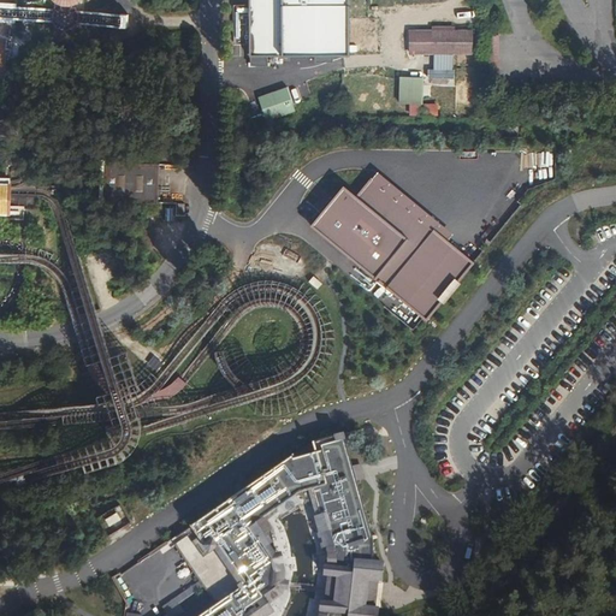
[(249,0),(249,58),(350,57),(349,0),(249,0)]
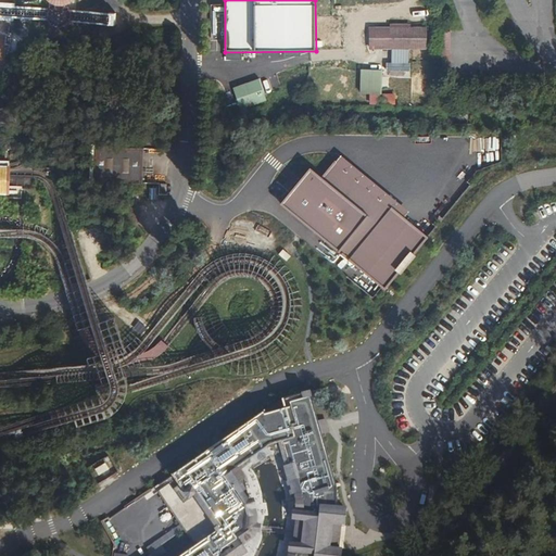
[(0,20),(13,22),(13,21),(14,19),(25,19),(37,20),(48,21),(67,22),(80,23),(95,24),(108,24),(108,26),(115,26),(116,13),(109,12),(109,13),(95,12),(80,12),(67,11),(49,9),(38,9),(26,8),(14,7),(15,4),(15,3),(0,2),(0,20)]
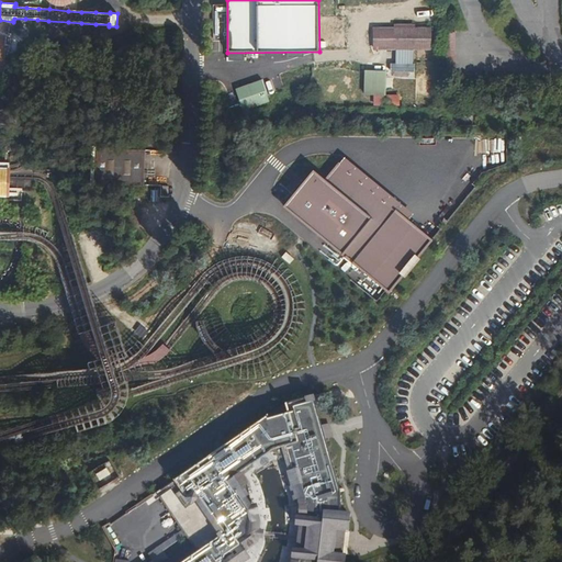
[(396,47),(413,47),(431,47),(431,30),(414,30),(414,25),(394,25),(394,30),(373,30),(373,47),(396,47)]
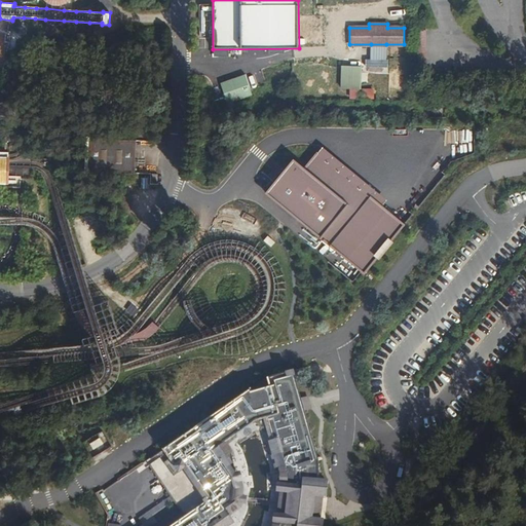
[(386,59),(386,44),(371,44),(371,59),(386,59)]
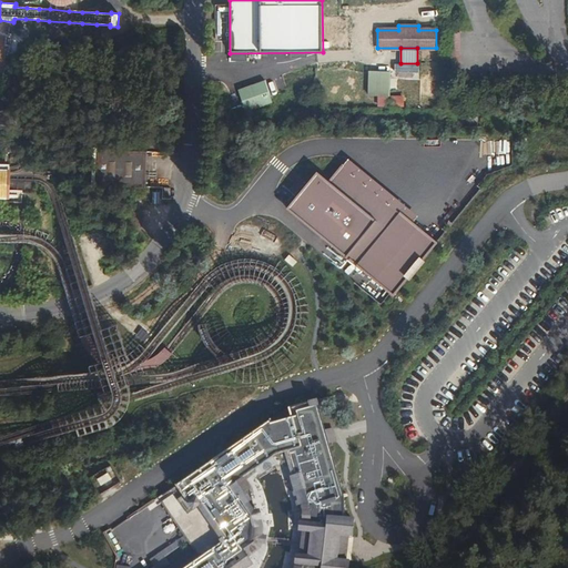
[(389,71),(367,70),(366,94),(388,95),(389,71)]
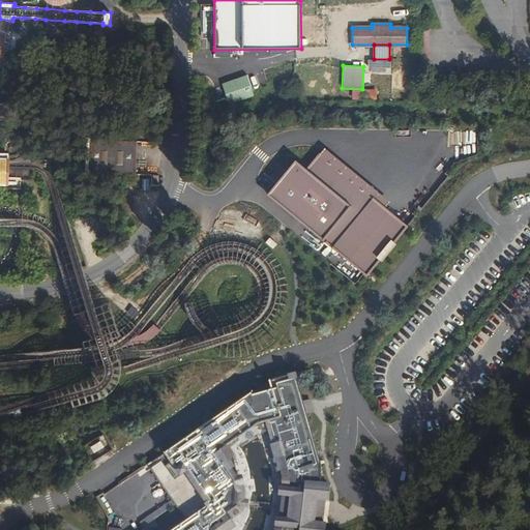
[(247,76),(223,84),(230,105),(254,95),(247,76)]
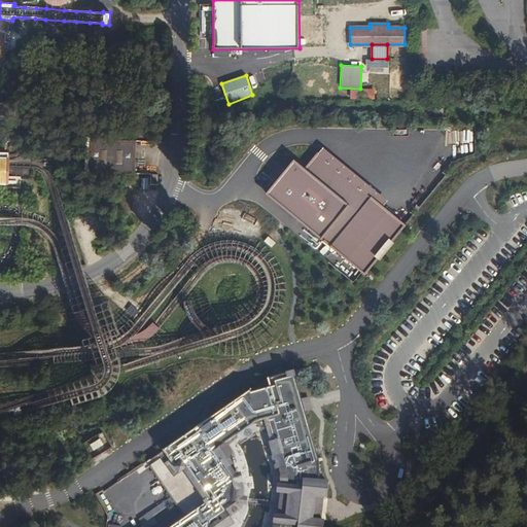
[(373,86),(365,88),(366,97),(375,96),(373,86)]
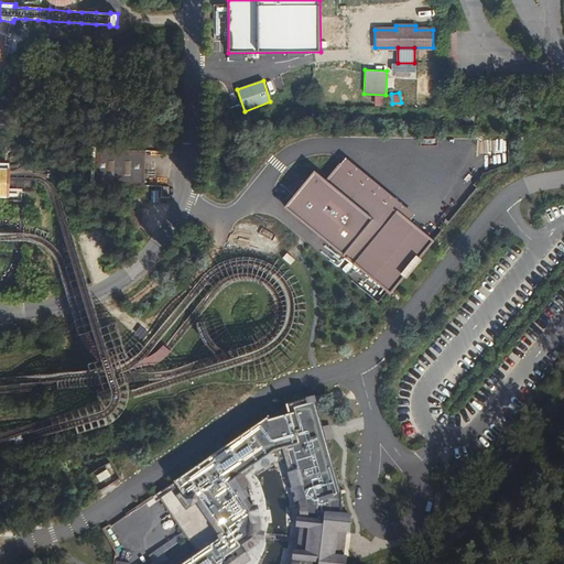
[(94,172),(94,185),(144,186),(145,150),(95,149),(94,172)]
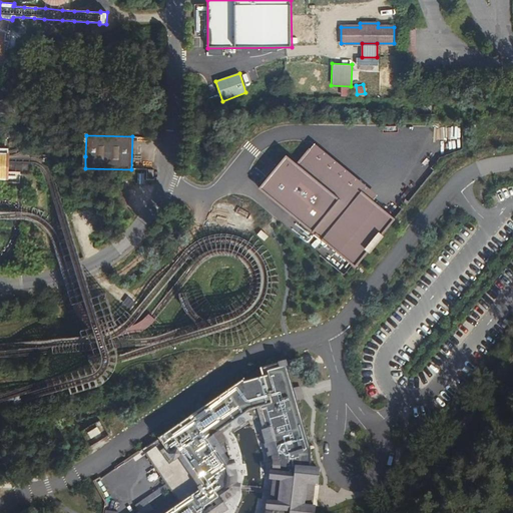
[(446,159),(449,149),(440,147),(438,157),(446,159)]
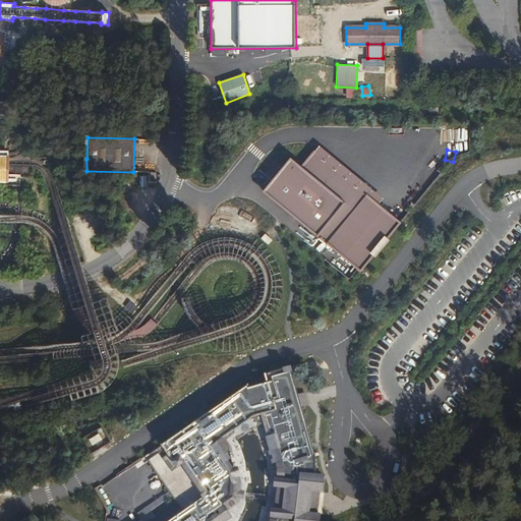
[(291,158),(264,191),(361,272),(401,223),(314,151),(301,167),(291,158)]
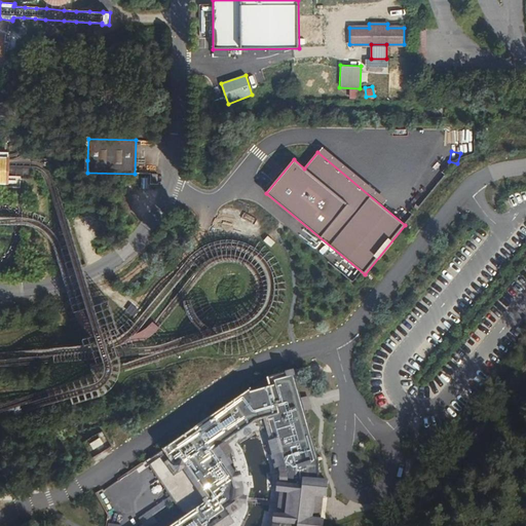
[(8,165),(8,157),(0,156),(0,185),(8,185),(8,165)]
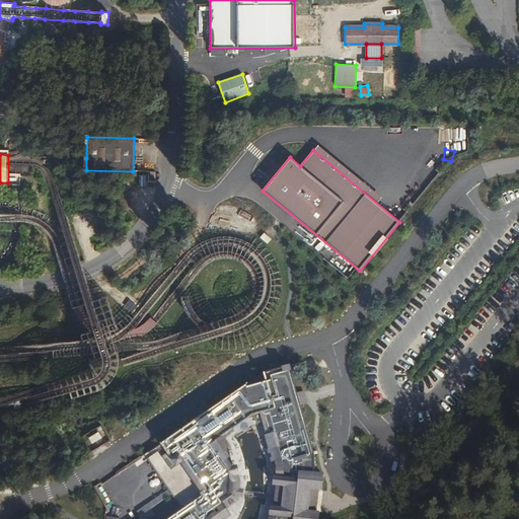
[(432,177),(439,166),(429,159),(422,171),(432,177)]
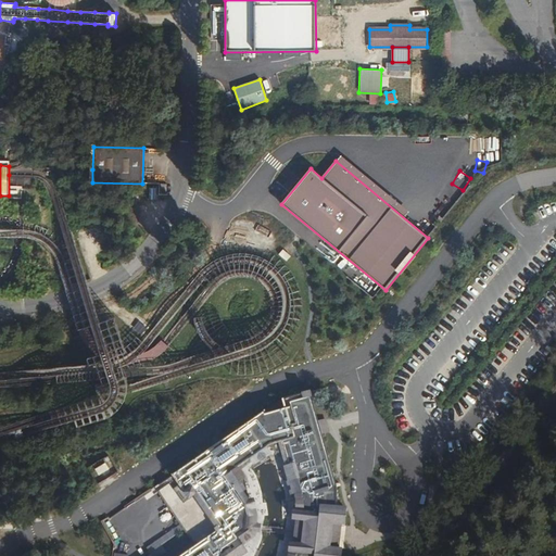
[(241,555),(242,555),(236,545),(251,535),(250,502),(244,479),(238,469),(250,460),(267,449),(270,446),(276,454),(285,452),(293,481),(297,494),(297,500),(302,498),(304,514),(297,513),(294,513),(294,520),(298,521),(295,544),(291,544),(290,553),(301,554),(300,555),(291,555),(290,555),(289,555),(340,555),(341,550),(337,550),(339,539),(340,526),(344,526),(345,509),(338,508),(337,488),(341,487),(340,483),(336,485),(321,434),(318,422),(312,397),(329,392),(328,388),(310,393),(308,392),(282,400),(154,488),(163,500),(169,495),(174,502),(167,506),(193,544),(196,547),(182,555),(241,555)]
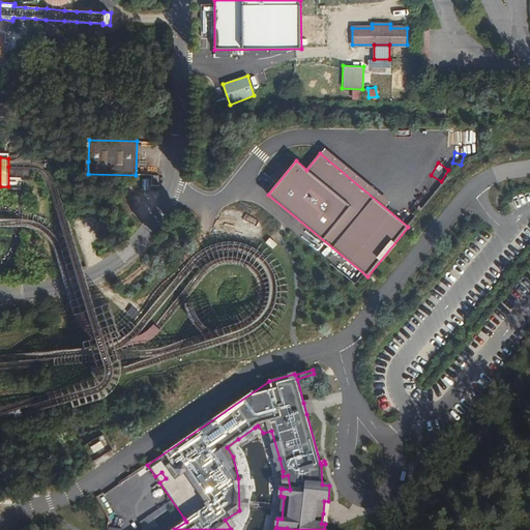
[(311,401),(303,403),(306,414),(314,412),(311,401)]
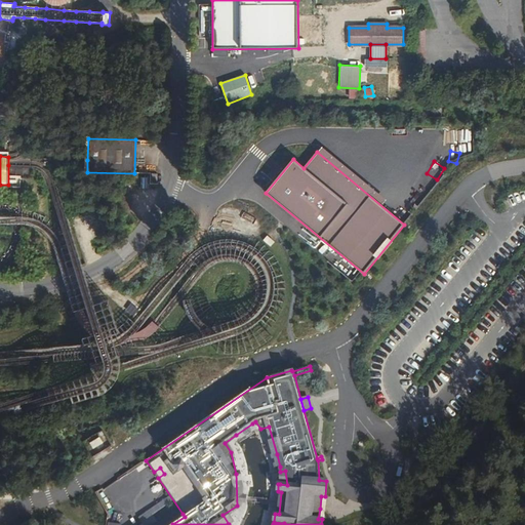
[(252,423),(236,435),(238,438),(254,427),(252,423)]
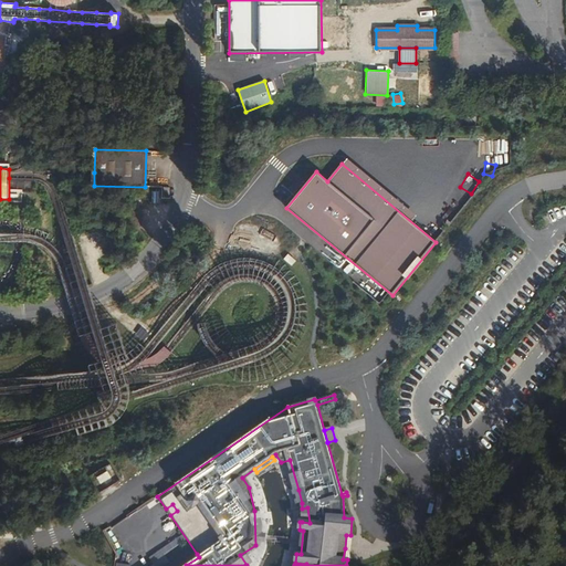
[(107,471),(97,478),(101,483),(111,478),(107,471)]
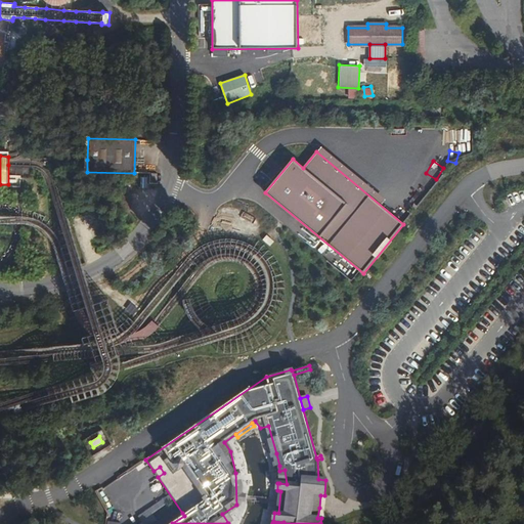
[(160,467),(154,471),(158,477),(164,473),(160,467)]
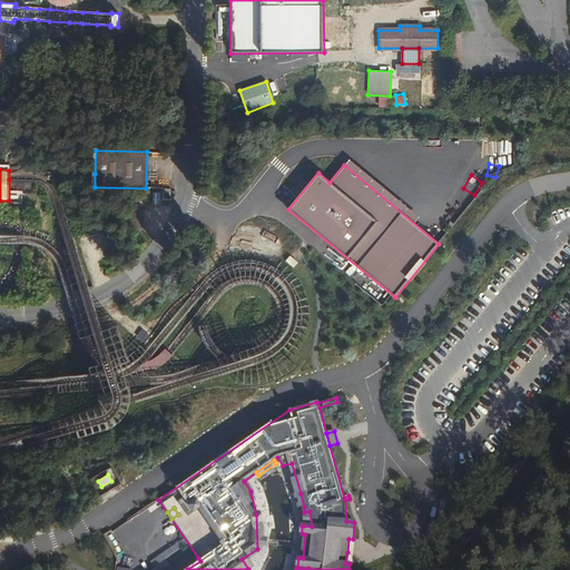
[(242,559),(248,569),(254,566),(248,559),(261,550),(262,546),(266,546),(266,537),(263,537),(264,530),(259,513),(256,514),(257,549),(242,559)]
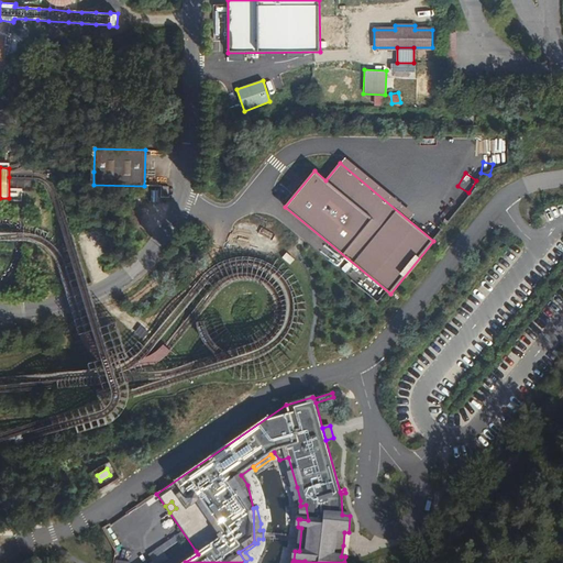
[(142,541),(151,554),(162,547),(153,533),(142,541)]
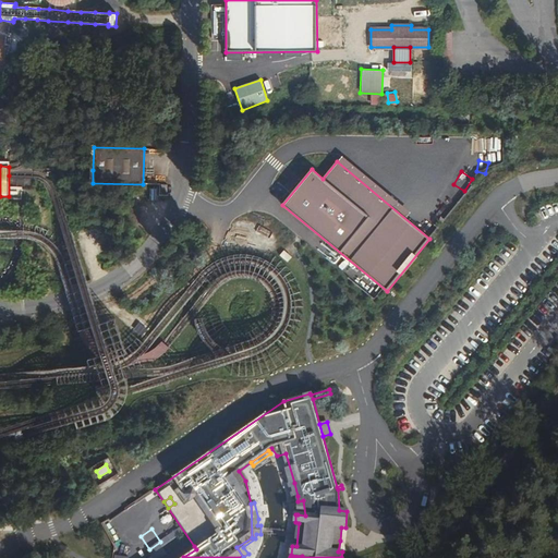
[(176,557),(183,557),(196,549),(194,546),(176,557)]
